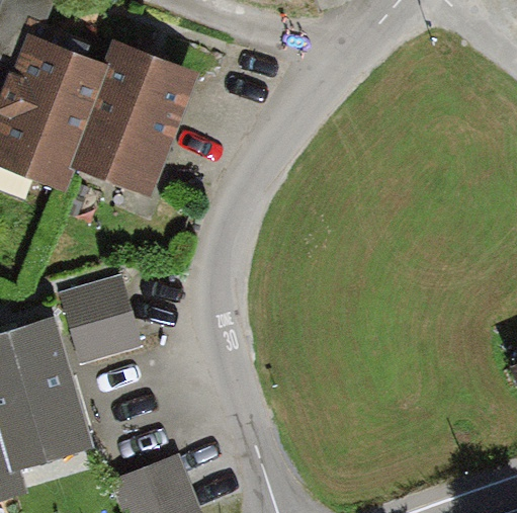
[(102,63),(29,31),(0,102),(0,161),(70,190),(78,171),(73,169),(111,66),(102,63)]
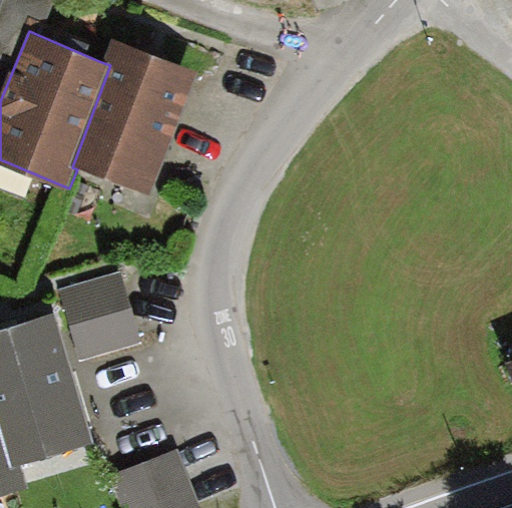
[(150,195),(195,71),(110,40),(101,62),(110,65),(72,167),(77,169),(150,195)]
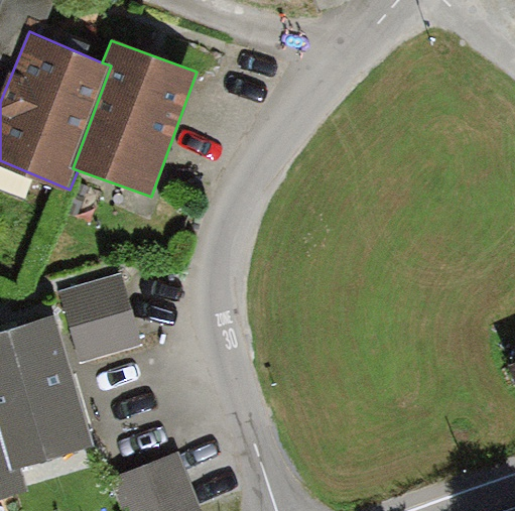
[(123,270),(59,289),(80,359),(144,340),(123,270)]
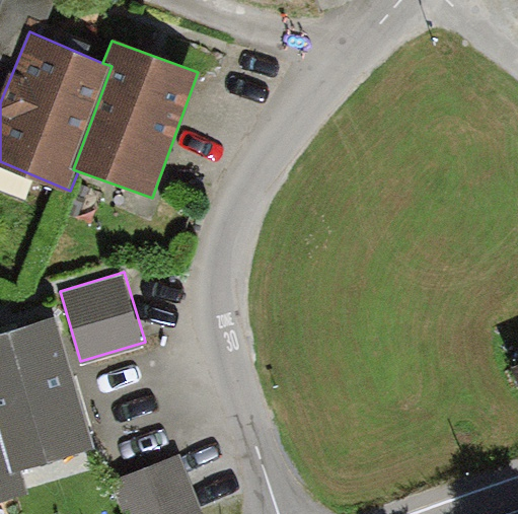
[(0,446),(7,470),(23,466),(91,446),(54,317),(0,334),(0,446)]
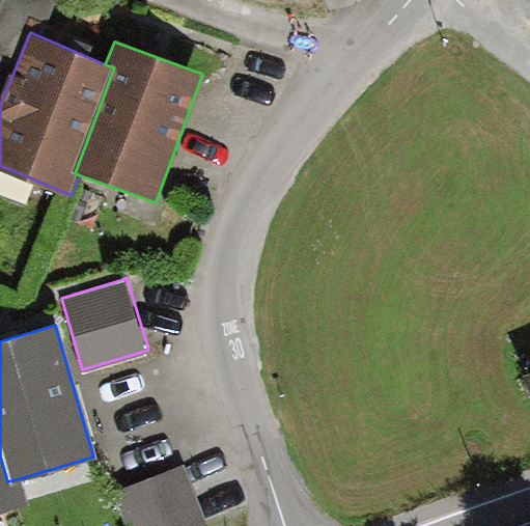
[(0,511),(31,503),(24,477),(7,481),(0,457),(0,511)]
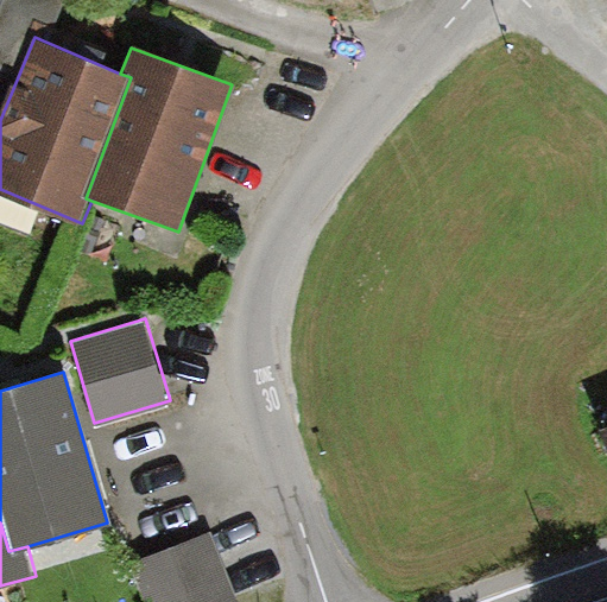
[(212,531),(131,559),(145,601),(233,601),(236,601),(212,531)]
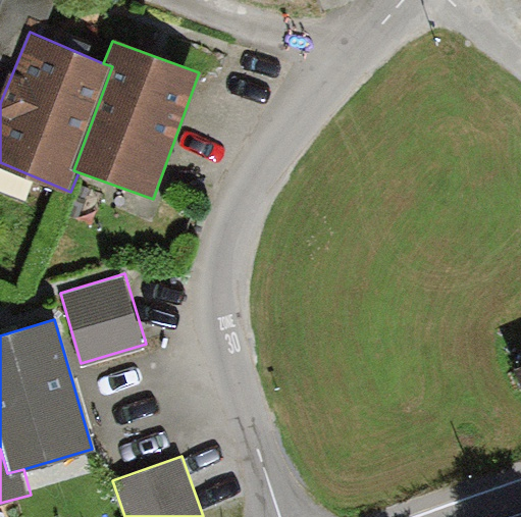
All buildings are outlined.
